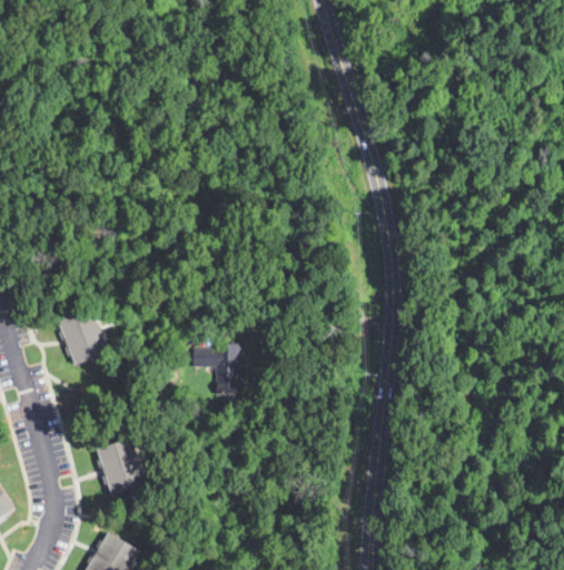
[(56,318),(71,364),(106,352),(91,307),(56,318)]
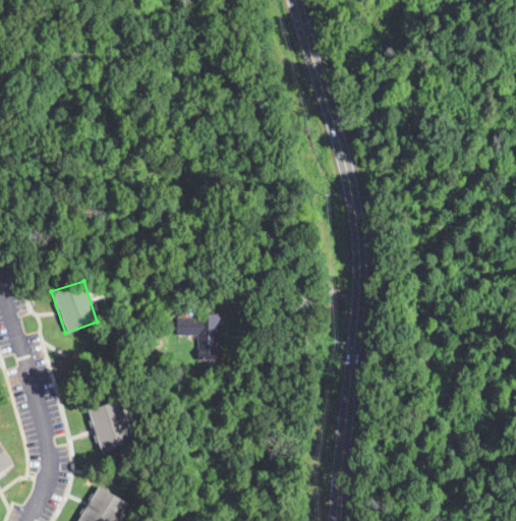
[(218,314),(173,313),(173,335),(195,336),(194,358),(217,359),(218,314)]
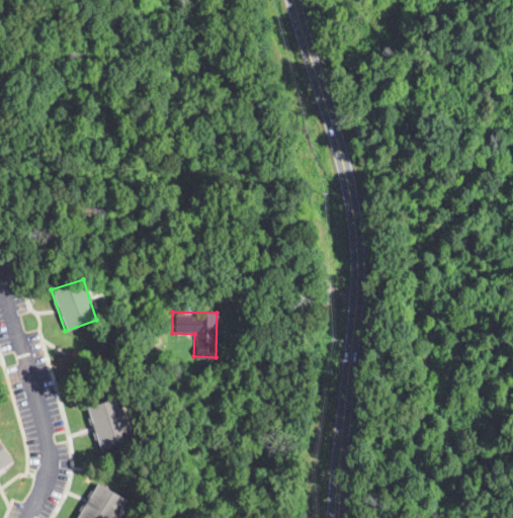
[(132,438),(119,398),(87,407),(99,448),(132,438)]
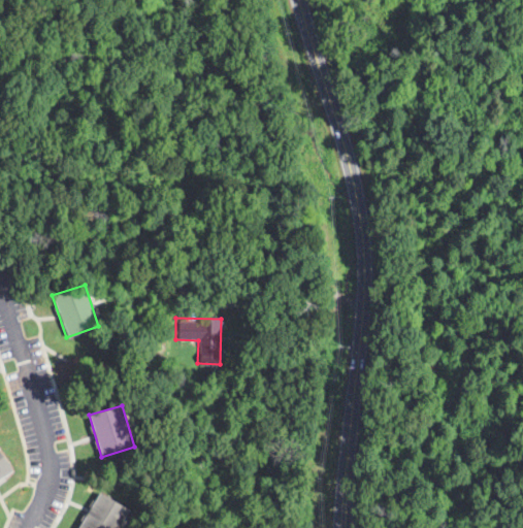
[(0,479),(12,471),(0,451),(0,479)]
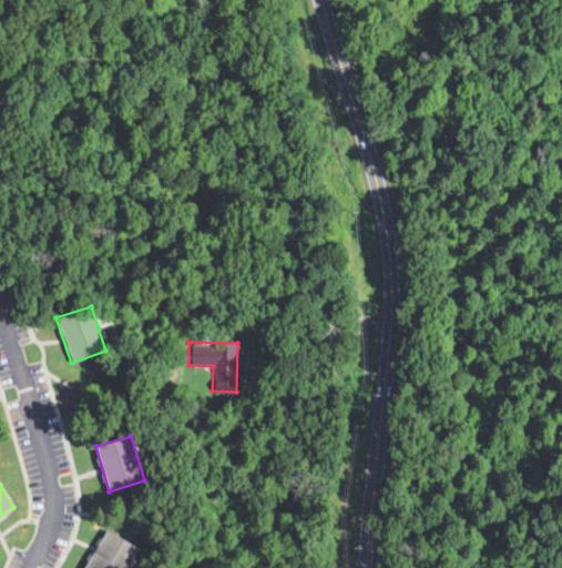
[(126,567),(139,546),(105,529),(85,567),(126,567)]
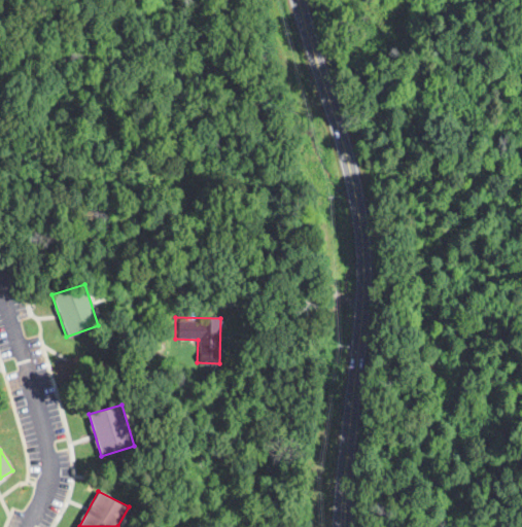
All buildings are outlined.
